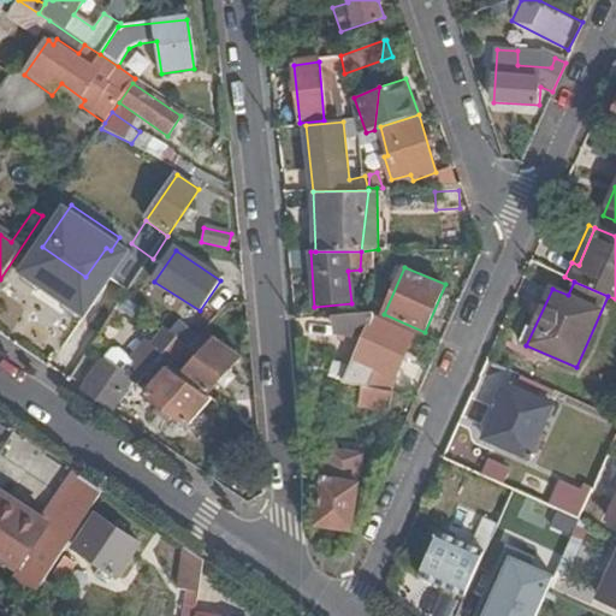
[(416,332),(355,304),(355,317),(354,327),(353,337),(347,383),(362,385),(369,386),(391,391),(397,377),(416,332)]
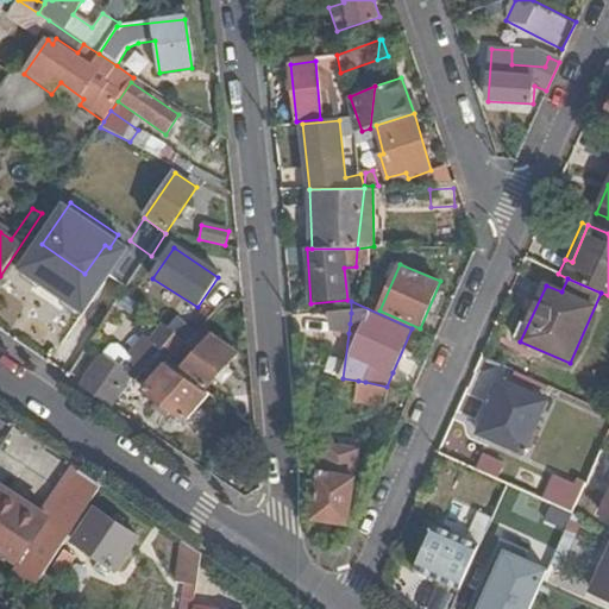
[(351,313),(332,314),(332,330),(349,333),(350,324),(351,313)]
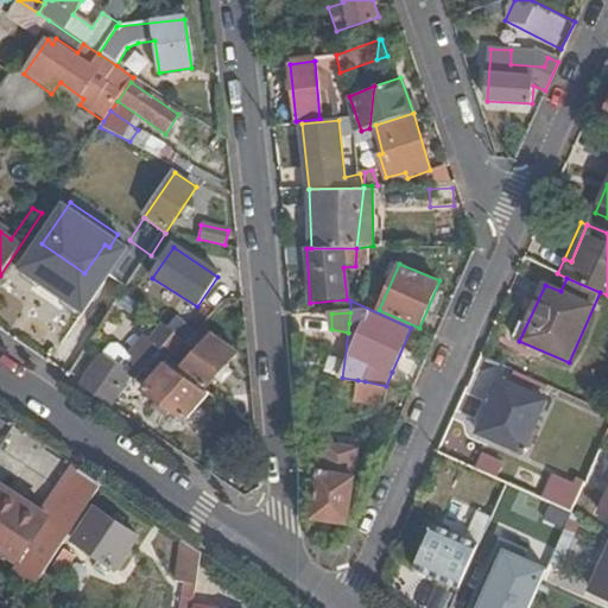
[(177,318),(168,330),(173,334),(185,344),(195,334),(177,318)]
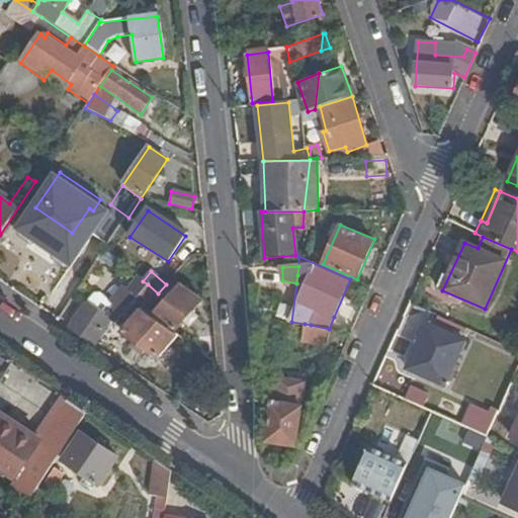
[(115,326),(140,294),(148,284),(143,281),(138,277),(104,317),(86,305),(69,329),(95,347),(111,324),(115,326)]
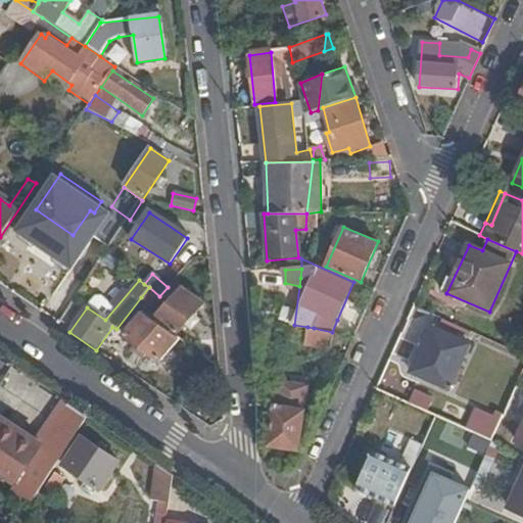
[(149,287),(141,297),(158,312),(168,302),(159,296),(149,287)]
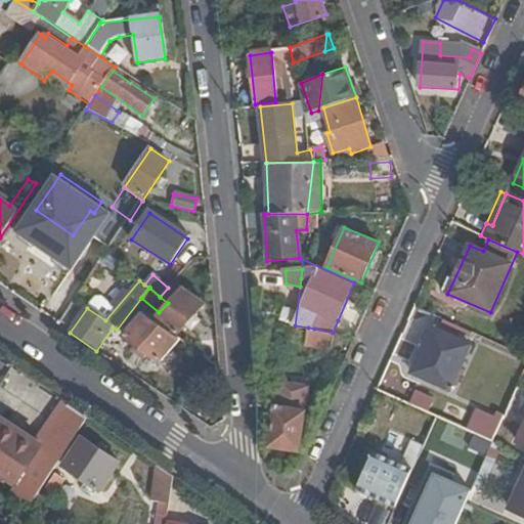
[(159,312),(151,319),(175,336),(204,305),(181,290),(168,303),(159,312)]
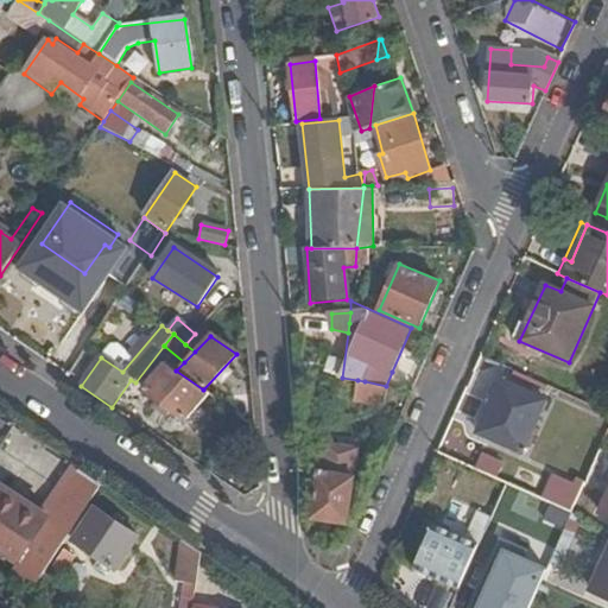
[(203,390),(176,371),(168,365),(143,391),(185,420),(209,394),(203,390)]
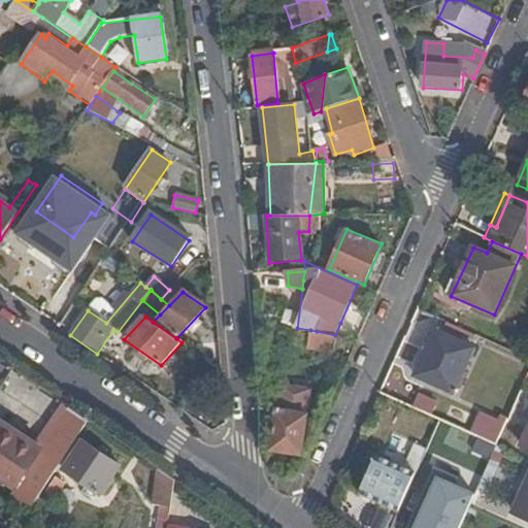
[(454,392),(479,336),(441,320),(416,375),(454,392)]
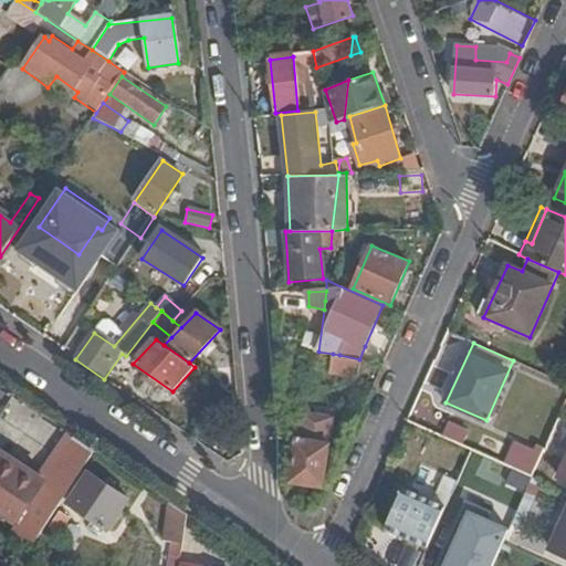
[(339,355),(333,354),(329,371),(357,376),(360,359),(359,359),(339,355)]
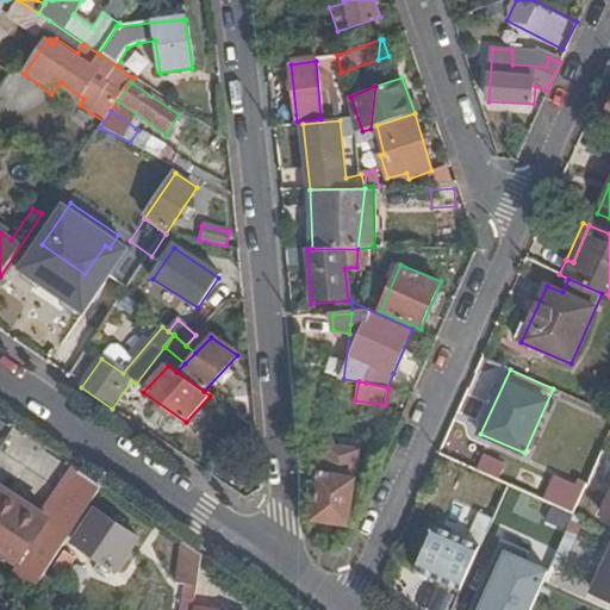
[(334,471),(329,523),(337,524),(337,518),(348,521),(355,481),(360,452),(336,449),(334,471)]
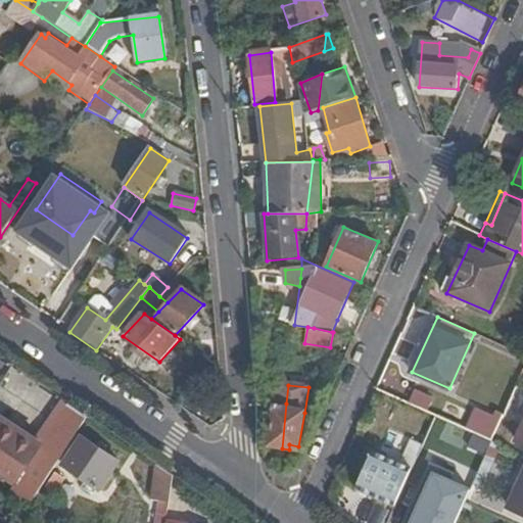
[(522,399),(522,387),(517,385),(504,415),(512,419),(521,398),(522,399)]
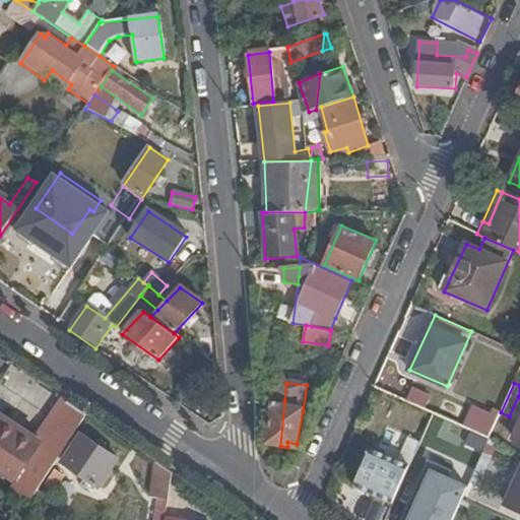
[(23,443),(17,452),(28,459),(66,402),(56,395),(23,443)]
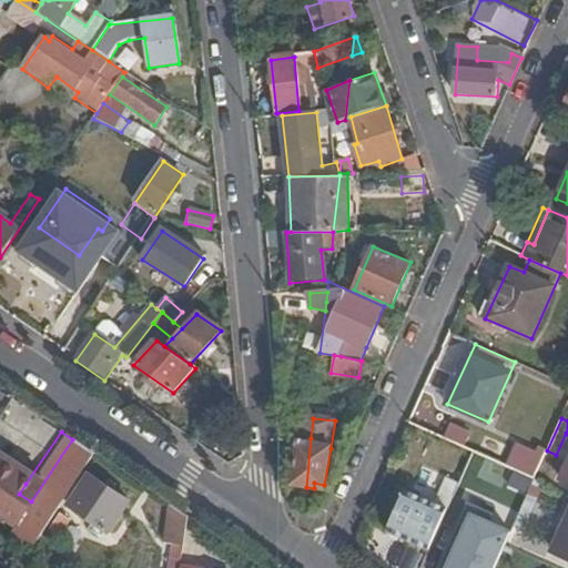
[(306,487),(311,438),(298,437),(294,487),(306,489),(306,487)]
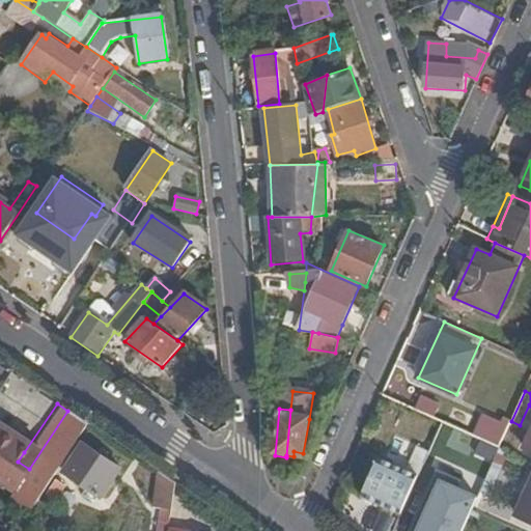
[(29,469),(18,462),(0,449),(0,478),(16,490),(6,502),(32,509),(89,426),(67,411),(29,469)]
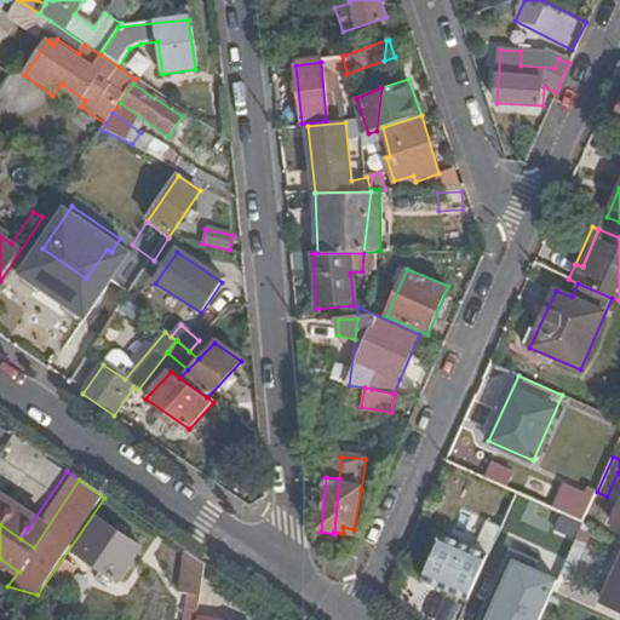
[(566,488),(556,511),(583,523),(593,501),(566,488)]
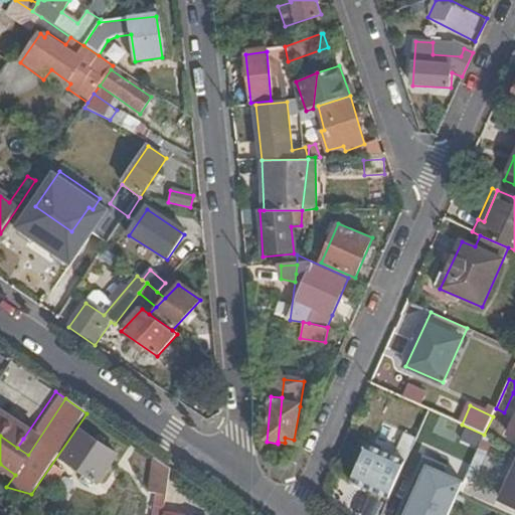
[(426,419),(413,450),(426,456),(436,436),(456,445),(459,438),(470,444),(479,448),(484,435),(462,424),(445,416),(428,409),(424,418),(426,419)]
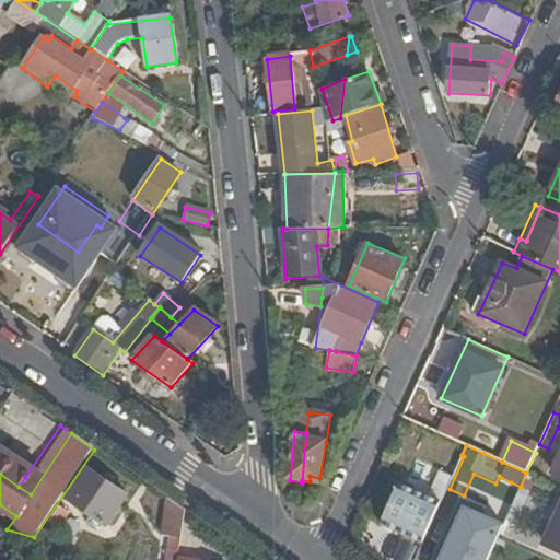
[(2,461),(0,463),(0,474),(19,487),(25,477),(2,461)]
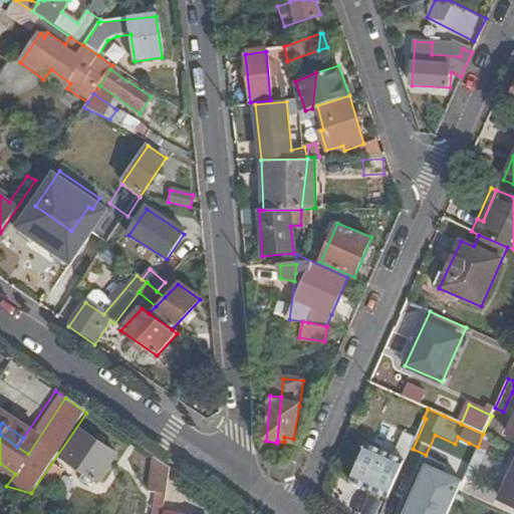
[(98,483),(116,456),(80,431),(62,459),(98,483)]
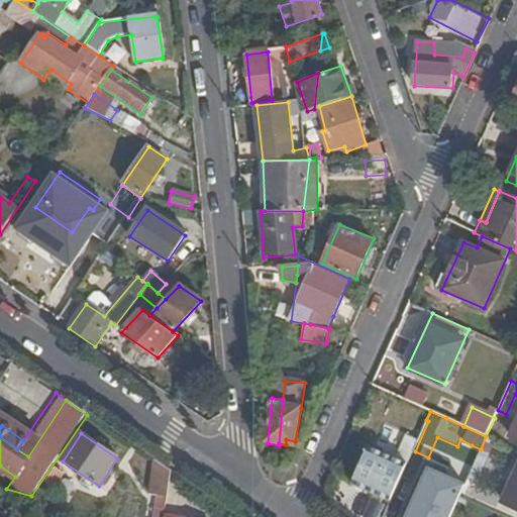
[(410,457),(418,438),(405,433),(398,451),(410,457)]
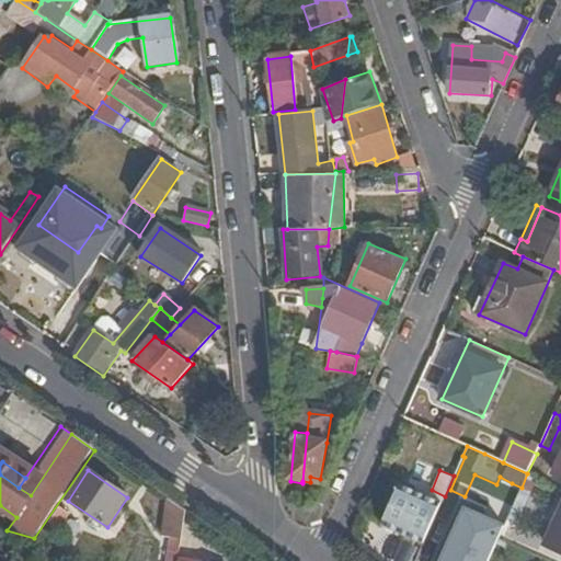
[(515,501),(506,521),(516,525),(537,478),(527,473),(522,488),(515,501)]
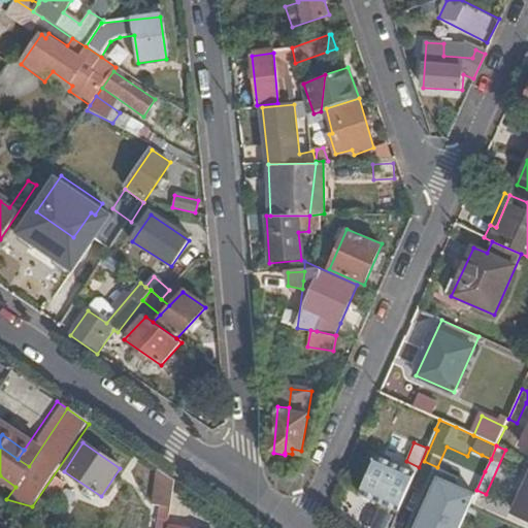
[(360,493),(399,509),(417,472),(376,455),(360,493)]
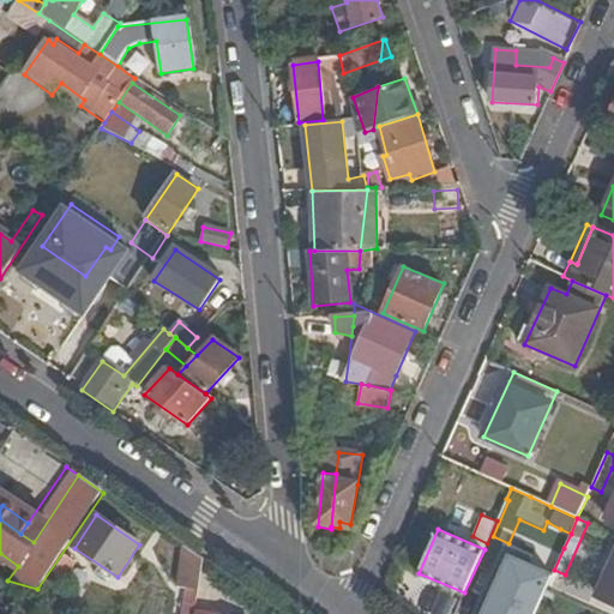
[(554,543),(564,548),(571,534),(560,529),(554,543)]
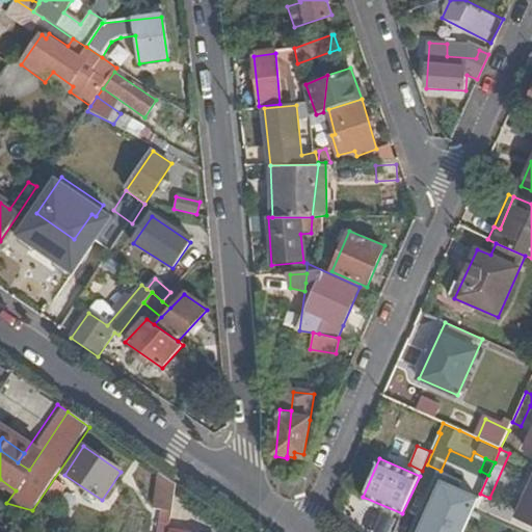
[(462,480),(441,471),(411,531),(462,531),(473,511),(452,502),(462,480)]
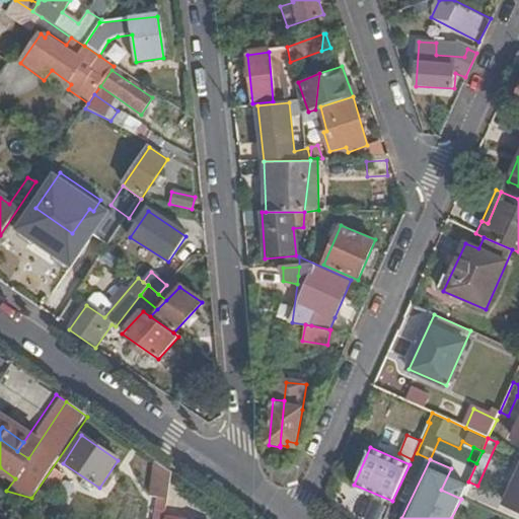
[(154,518),(164,518),(172,474),(154,462),(149,496),(157,497),(154,518)]
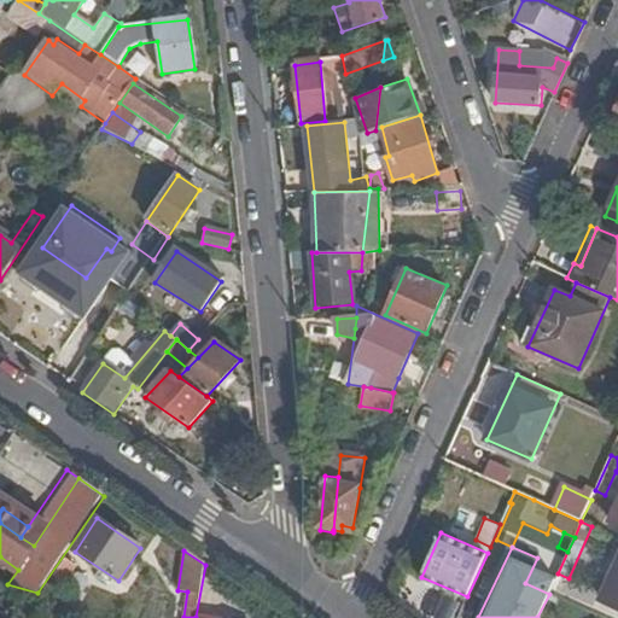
[(617,607),(617,561),(601,601),(617,607)]
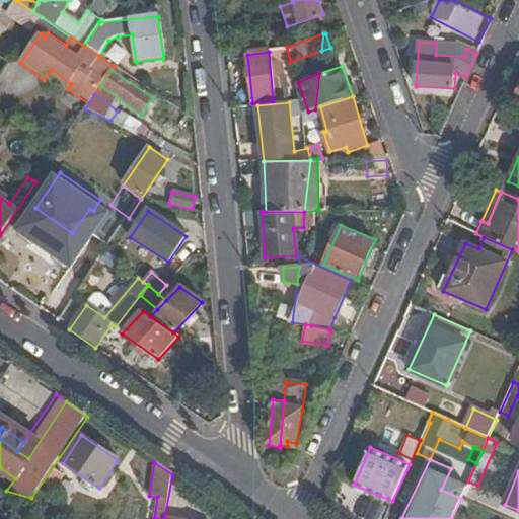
[(468,482),(461,499),(473,504),(480,487),(477,486),(468,482)]
